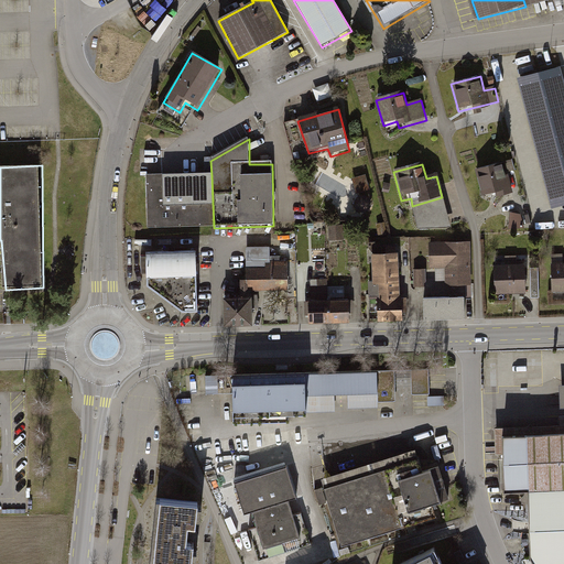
[(507,165),(476,173),(484,205),(514,197),(507,165)]
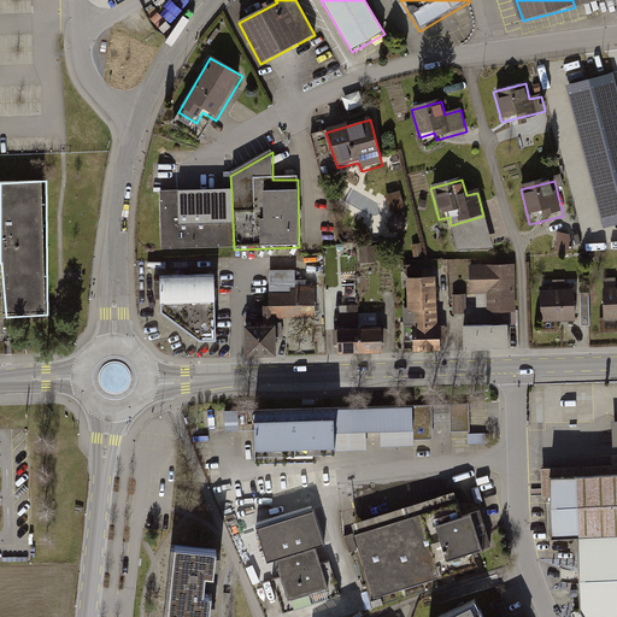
[(383,211),(405,205),(401,191),(380,197),(383,211)]
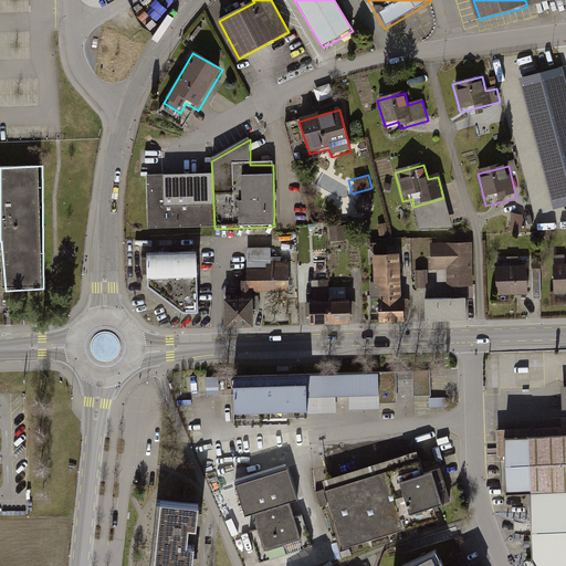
[(215,229),(212,177),(146,179),(148,231),(215,229)]
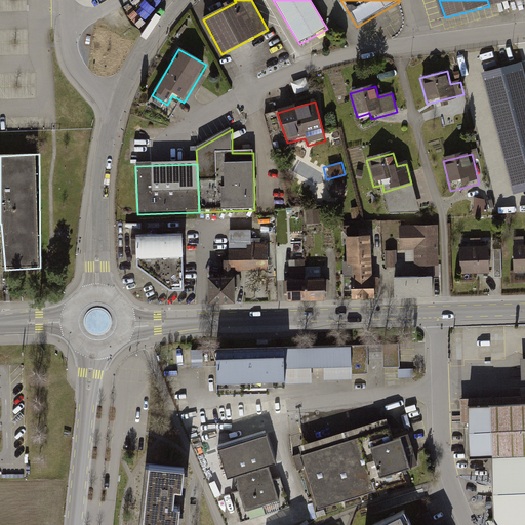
[(329,179),(332,197),(348,194),(344,176),(329,179)]
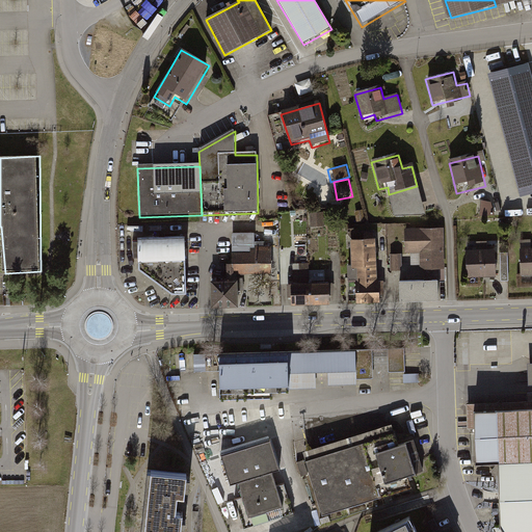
[(417,186),(389,194),(396,220),(427,217),(417,186)]
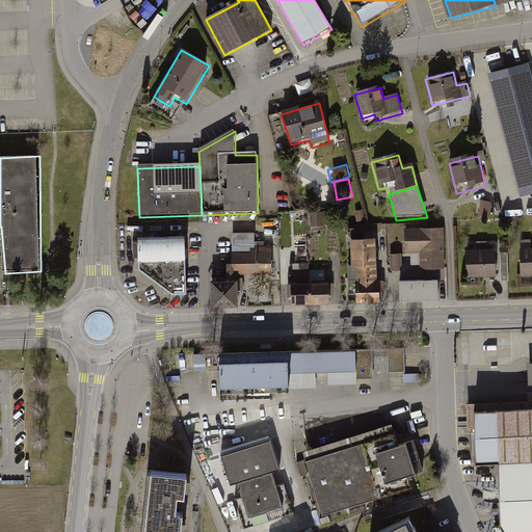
[(481,213),(491,213),(493,201),(482,200),(481,213)]
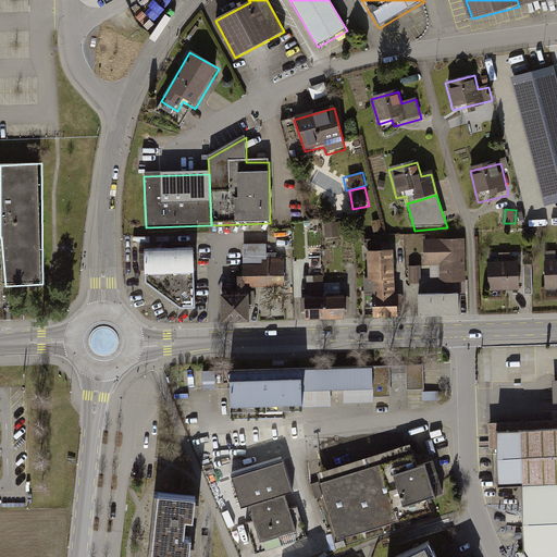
[(339,220),(326,221),(326,236),(341,235),(339,220)]
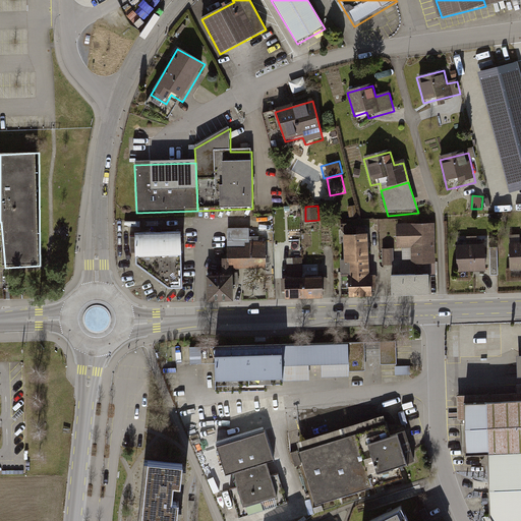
[(437,226),(398,227),(399,250),(412,250),(413,268),(437,267),(437,226)]
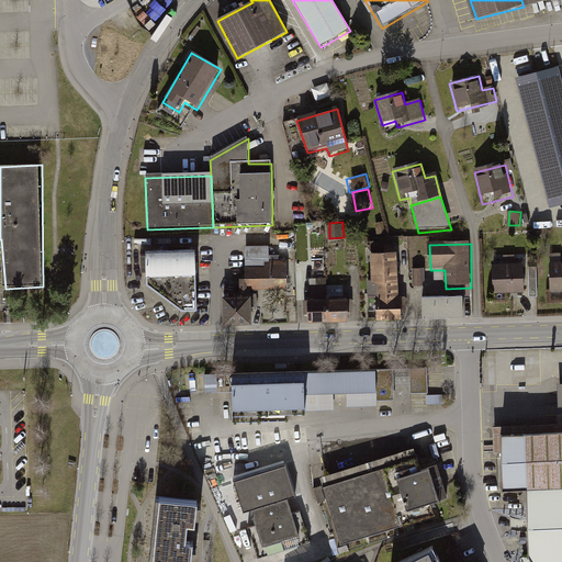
[(197,246),(145,247),(145,282),(180,308),(197,308),(197,246)]
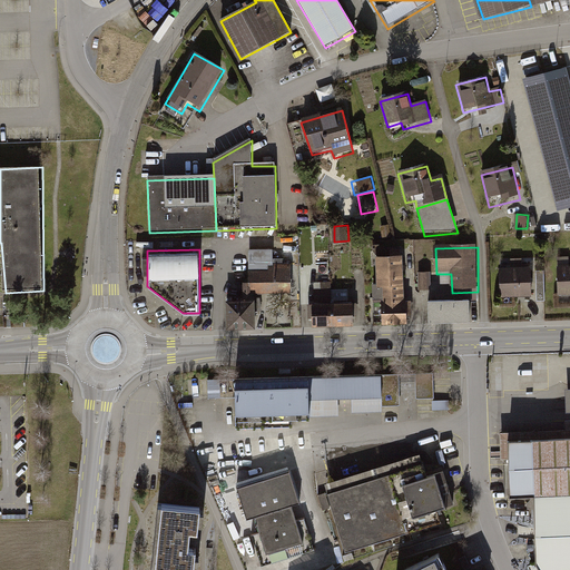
[(285,253),(274,254),(274,259),(268,259),(268,263),(249,263),(249,275),(292,275),(292,257),(285,257),(285,253)]
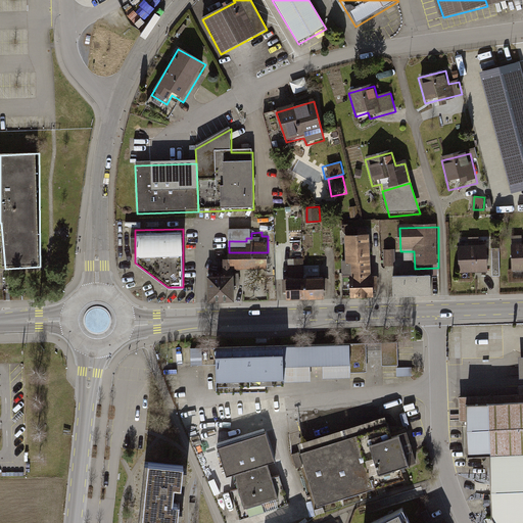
[(343,238),(344,260),(371,259),(370,237),(343,238)]
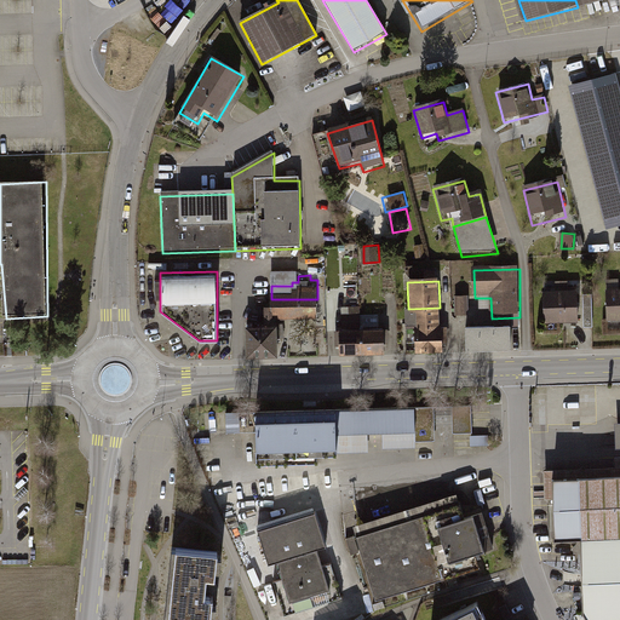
[(619,290),(607,291),(608,325),(619,325),(619,290)]
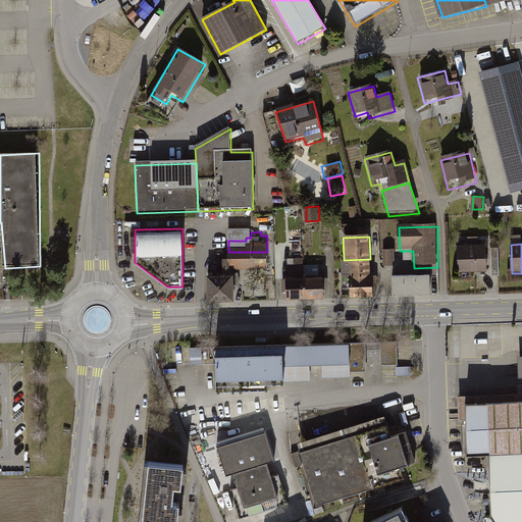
[(486,247),(457,247),(458,274),(487,273),(486,247)]
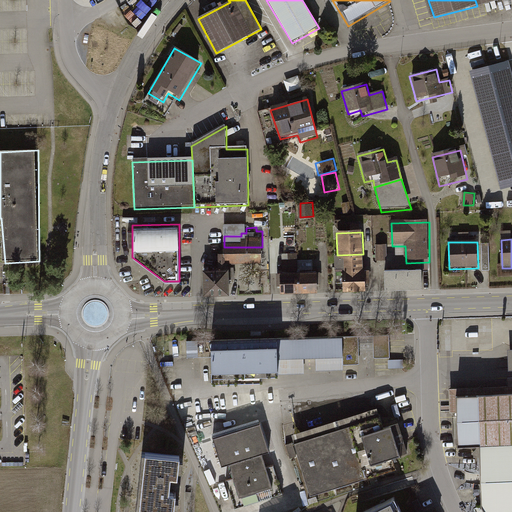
[(376,245),(377,258),(388,257),(386,244),(376,245)]
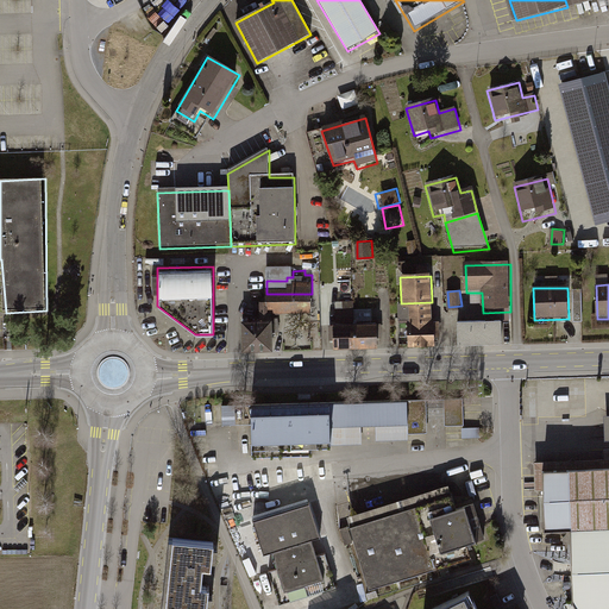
[(570,292),(570,312),(582,312),(582,292),(570,292)]
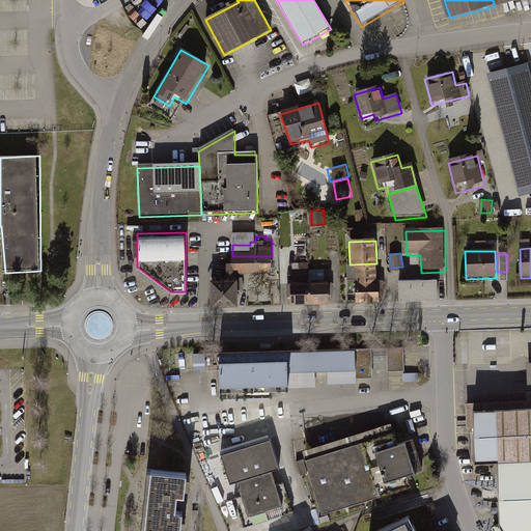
[(272,256),(232,256),(232,271),(272,270),(272,256)]
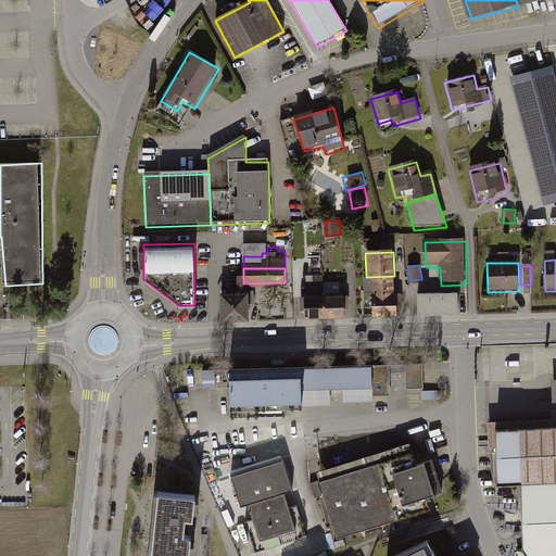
[(384,304),(395,297),(394,276),(366,277),(367,283),(374,283),(373,298),(384,304)]
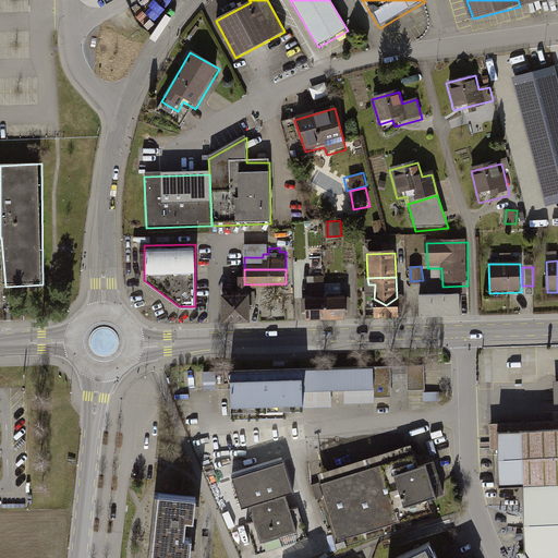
[(341,293),(342,282),(326,281),(326,292),(341,293)]
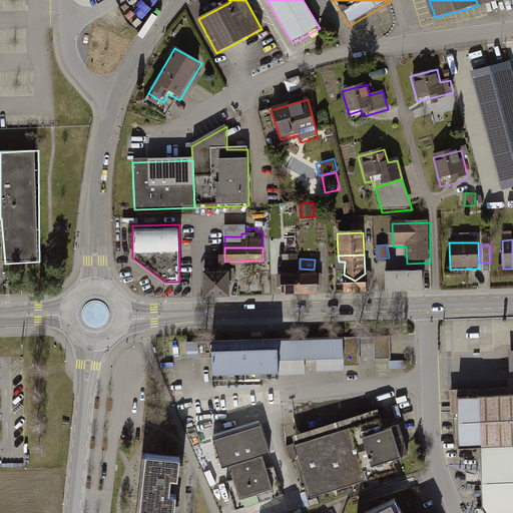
[(229,267),(202,267),(203,295),(230,295),(229,267)]
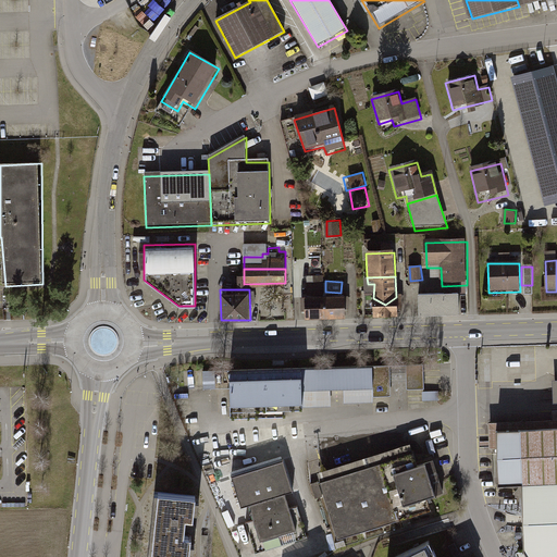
[(457,294),(420,295),(420,313),(458,312),(457,294)]
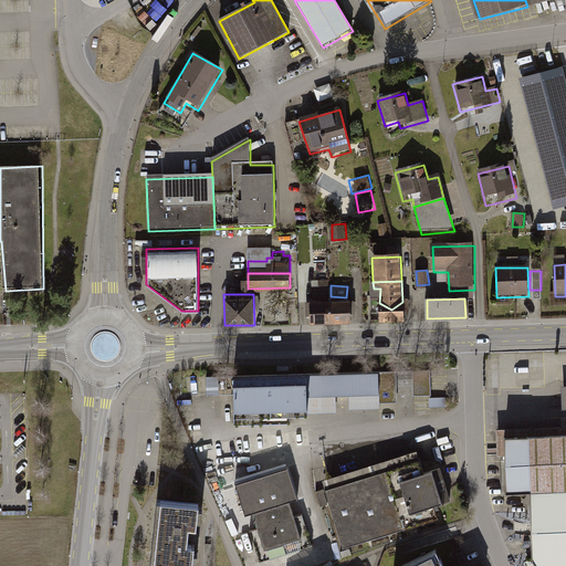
[(329,321),(328,300),(311,301),(311,322),(329,321)]
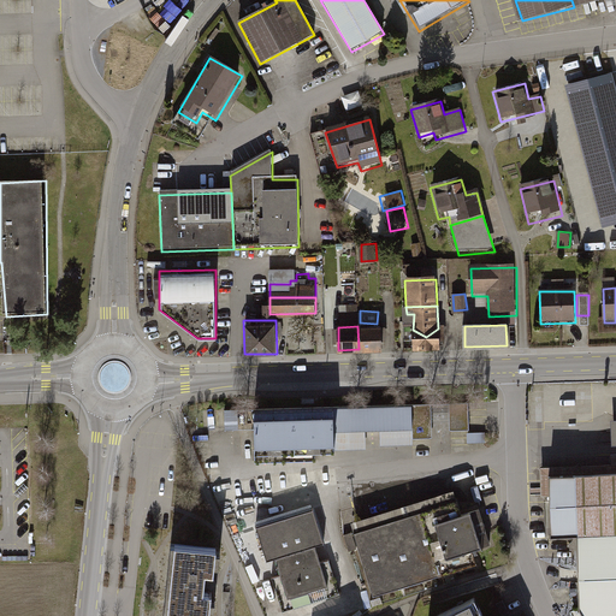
[(378,326),(357,326),(359,349),(378,349),(378,326)]
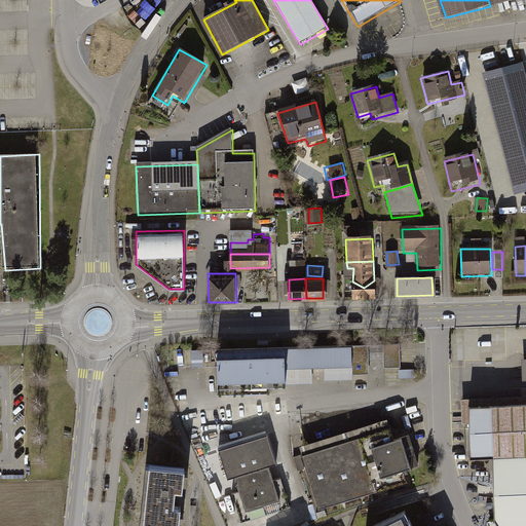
[(352,282),(352,303),(375,302),(374,280),(364,288),(352,282)]
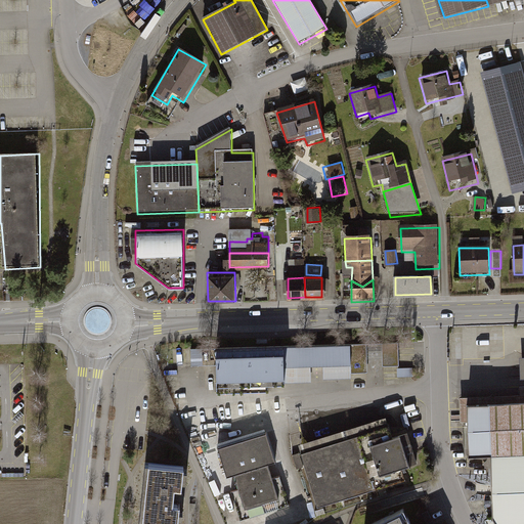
[(384,358),(383,344),(365,345),(365,358),(384,358)]
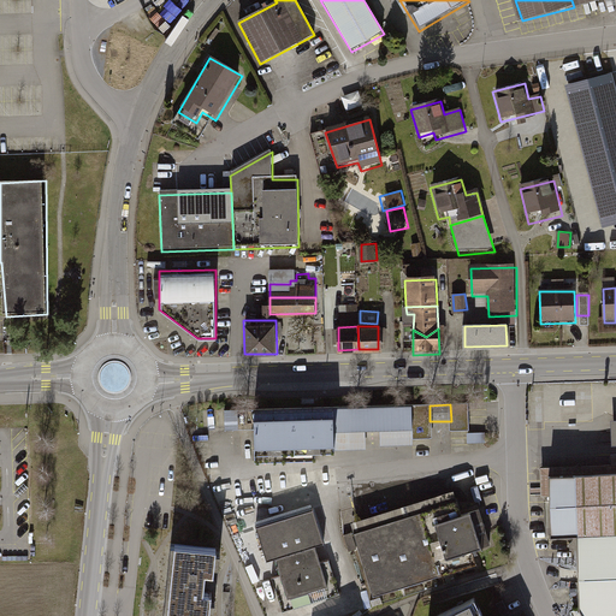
[(468,404),(450,404),(451,421),(451,431),(469,431),(468,404)]
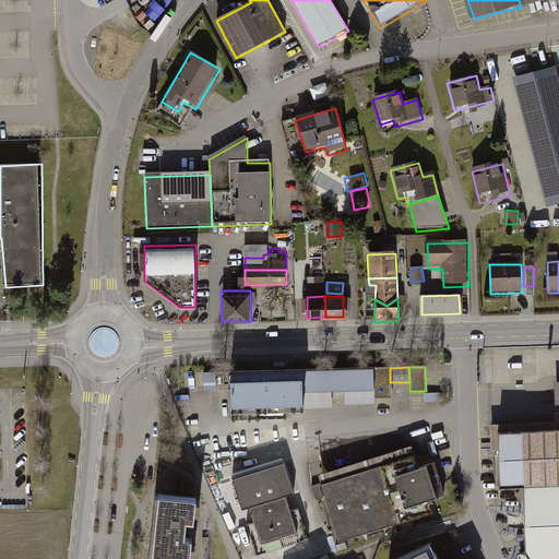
[(302,390),(331,390),(345,389),(373,389),(373,399),(391,397),(390,382),(390,368),(203,372),(204,391),(229,390),(230,419),(286,417),(285,409),(304,408),(304,407),(302,390)]
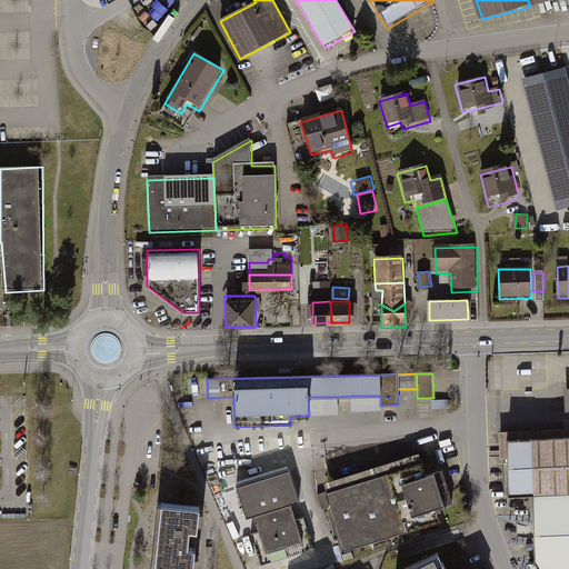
[(380,396),(351,396),(351,411),(380,410),(380,406),(380,396)]
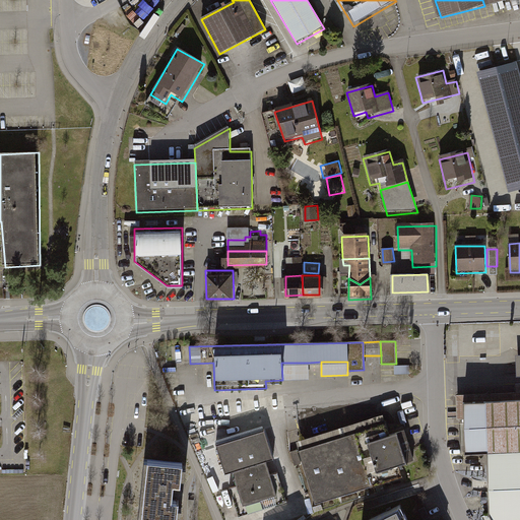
[(281,363),(282,379),(308,379),(308,363),(281,363)]
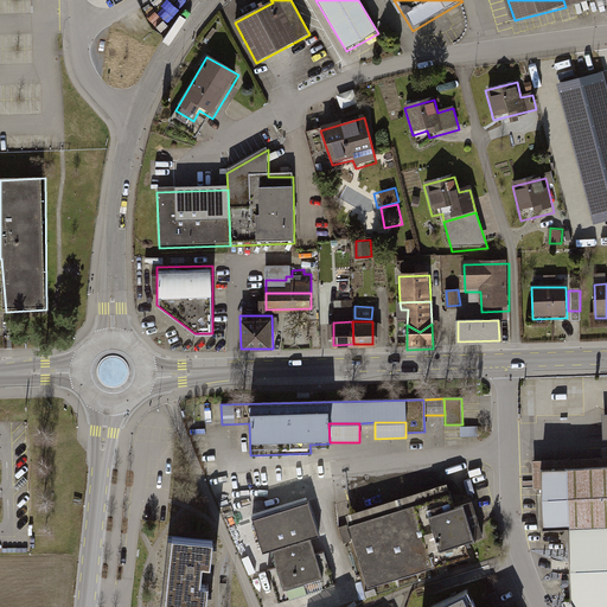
[(606,605),(606,459),(540,461),(542,529),(570,526),(570,596),(577,606),(606,605)]
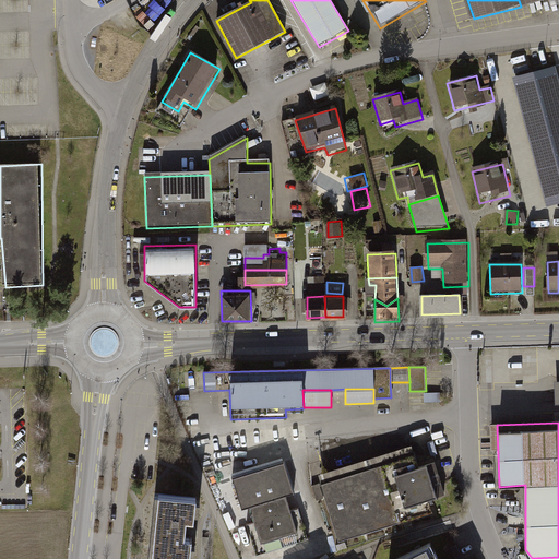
[(334,543),(429,513),(425,502),(443,496),(431,460),(414,464),(412,455),(317,485),(334,543)]
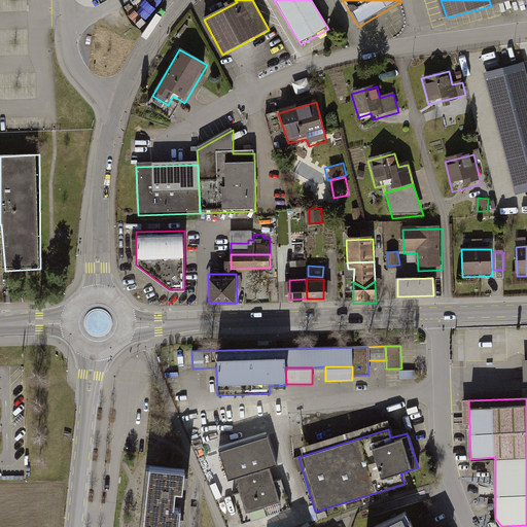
[(240,523),(289,507),(281,480),(274,483),(270,467),(276,465),(267,436),(217,451),(226,482),(234,480),(238,492),(232,494),(240,523)]
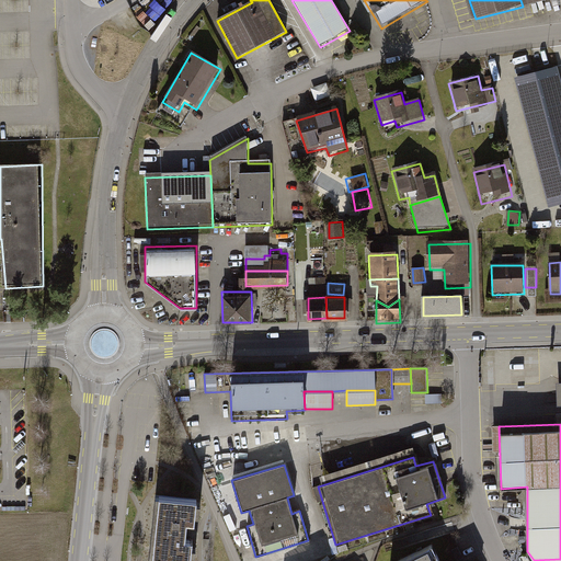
[(194,504),(157,501),(150,560),(190,560),(192,544),(184,544),(185,526),(192,526),(194,504)]
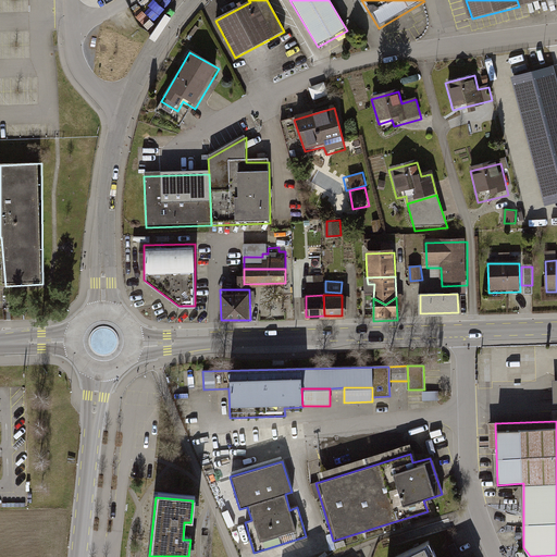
[(436,556),(429,541),(391,556),(436,556)]
